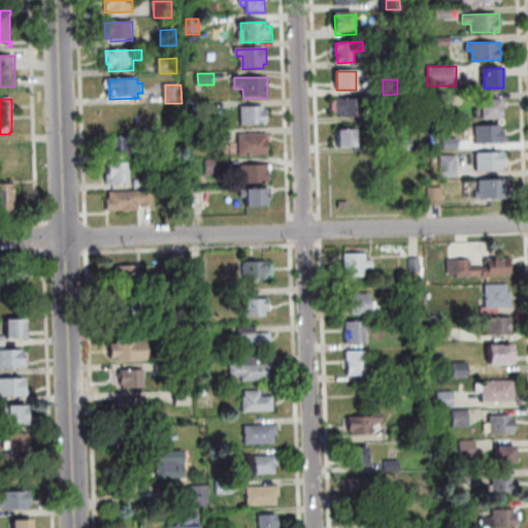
[(336,101),(366,100),(367,118),(341,119),(341,114),(337,114),(336,101)]
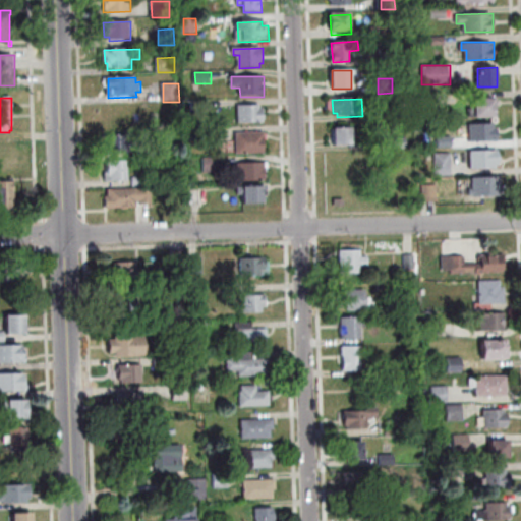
[(193,117),(192,101),(210,100),(211,116),(193,117)]
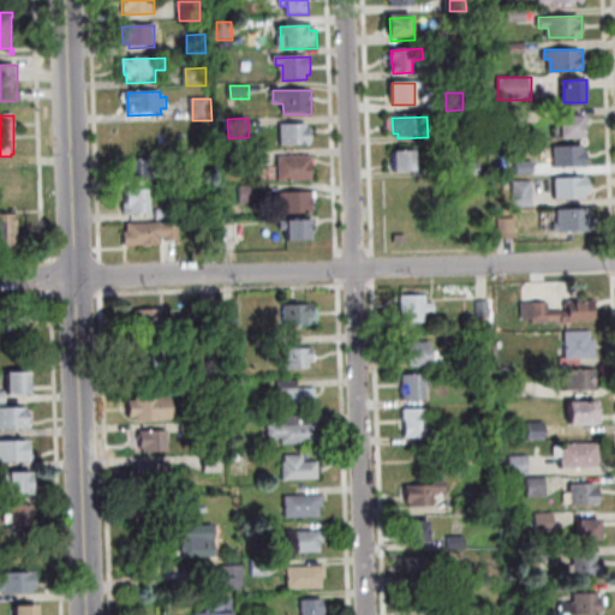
[(560,121),(561,143),(585,142),(584,120),(560,121)]
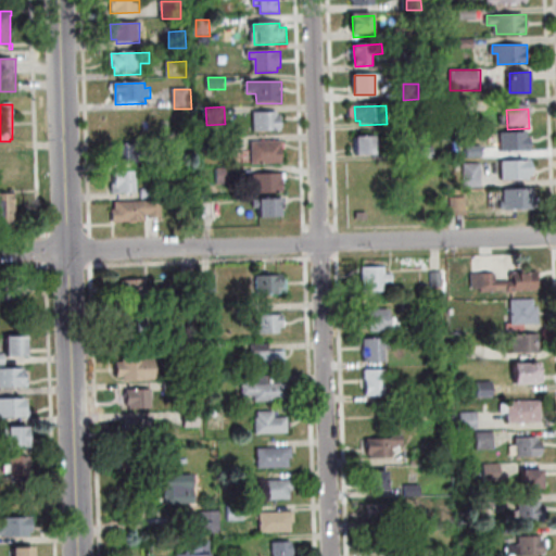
[(256,133),(255,114),(279,113),(279,116),(282,116),(282,131),(256,133)]
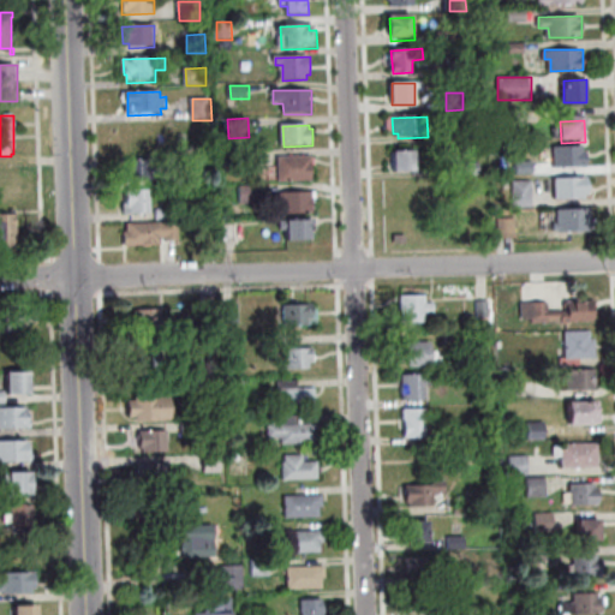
[(437,131),(437,144),(457,143),(457,131),(437,131)]
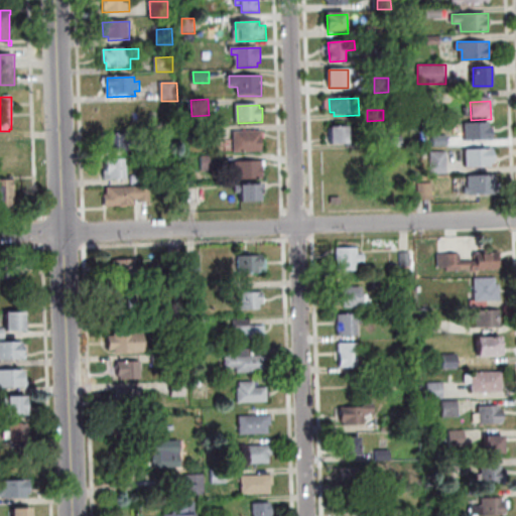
[(467,124),(467,141),(493,140),(493,130),(490,130),(490,124),(467,124)]
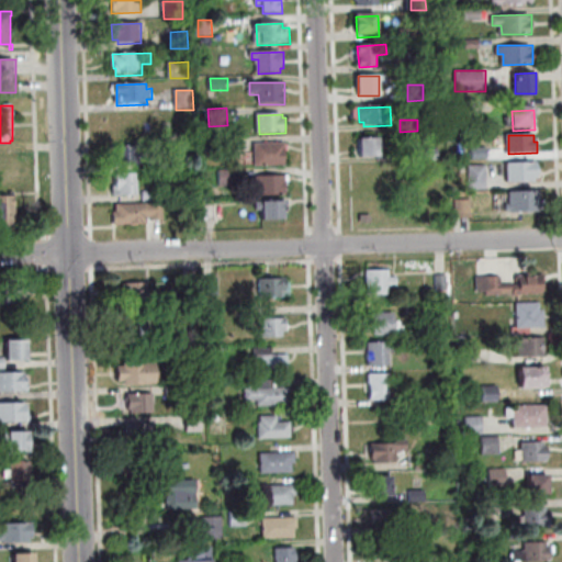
[(360,138),(360,158),(382,158),(382,138),(360,138)]
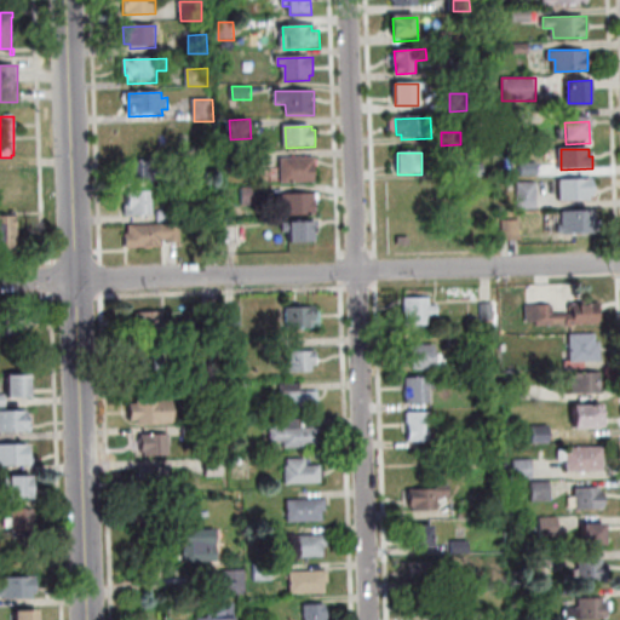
[(231,171),(231,155),(251,155),(251,171),(231,171)]
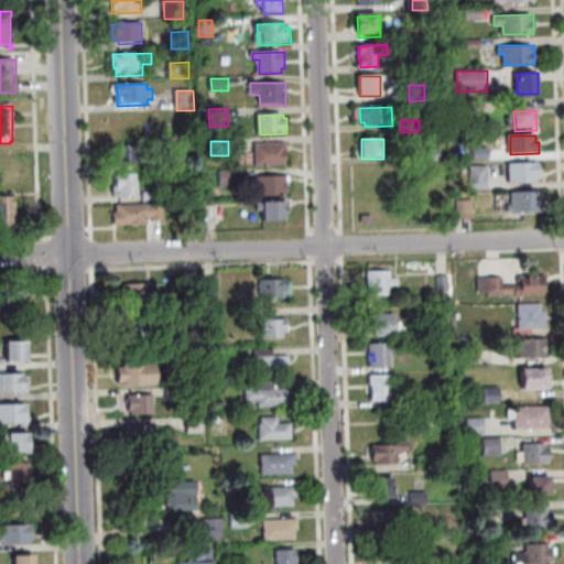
[(257,169),(257,145),(288,144),(288,147),(290,147),(291,153),(288,153),(289,167),(257,169)]
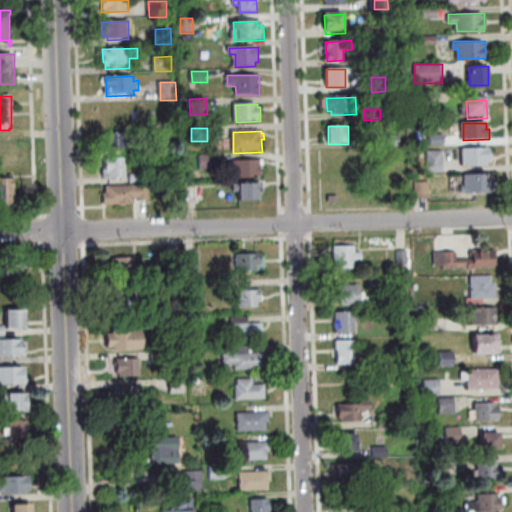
[(127,151),(106,152),(105,134),(127,134),(127,136),(138,136),(138,148),(127,148),(127,151)]
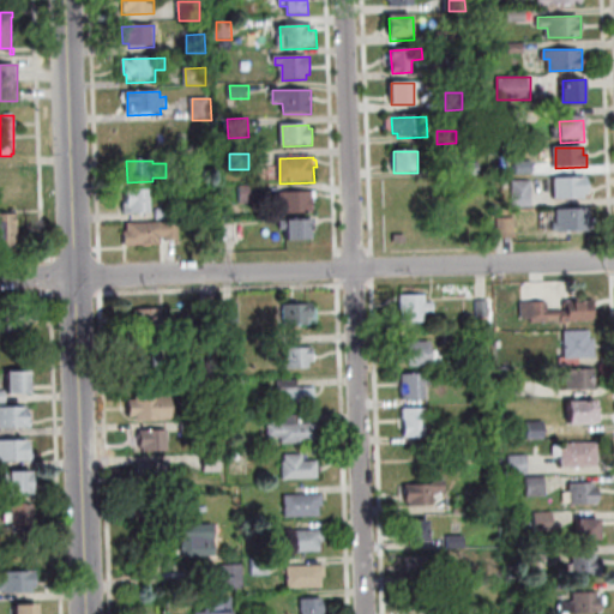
[(464,163),(464,176),(481,175),(480,162),(464,163)]
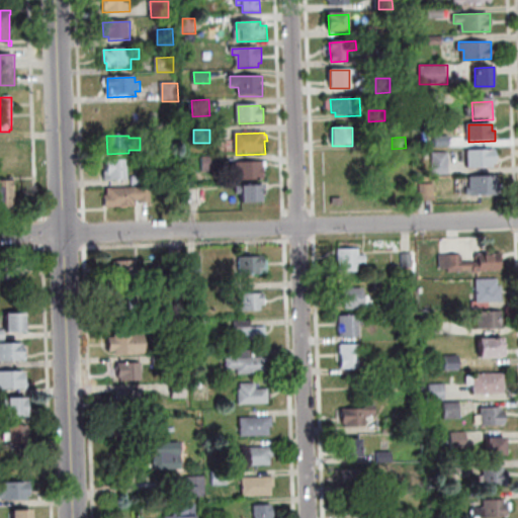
[(468,150),(468,168),(494,167),(494,150),(468,150)]
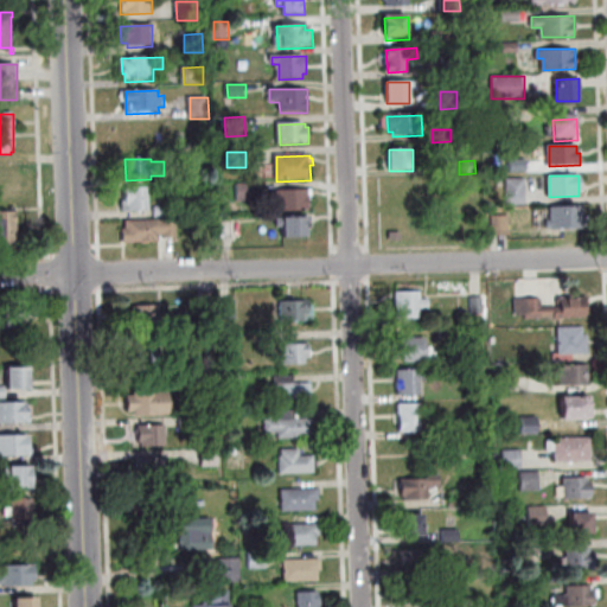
[(508,179),(509,206),(529,205),(528,178),(508,179)]
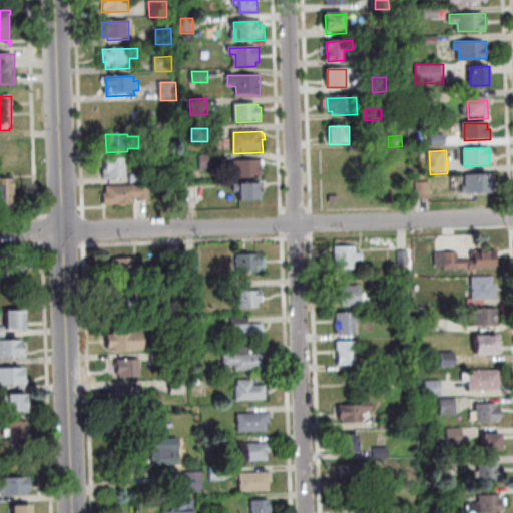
[(201,171),(201,154),(218,154),(218,170),(201,171)]
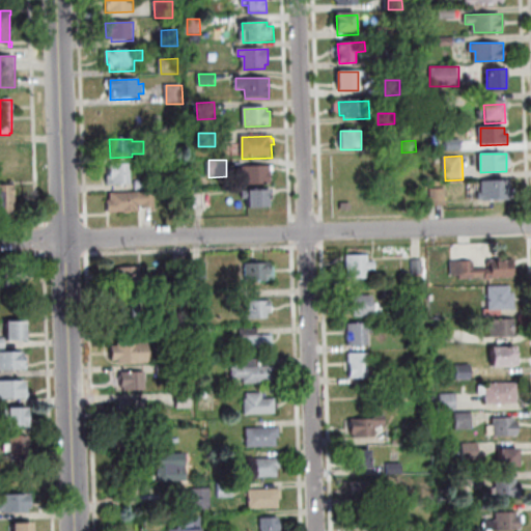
[(132,163),(132,187),(109,188),(108,177),(111,177),(111,164),(132,163)]
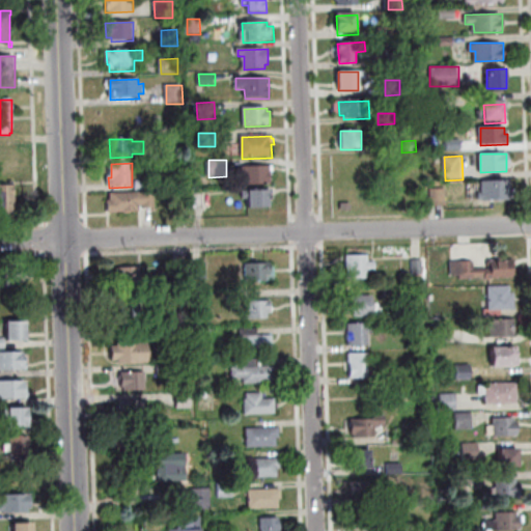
[(244,187),(243,167),(275,166),(275,173),(271,173),(272,186),(244,187)]
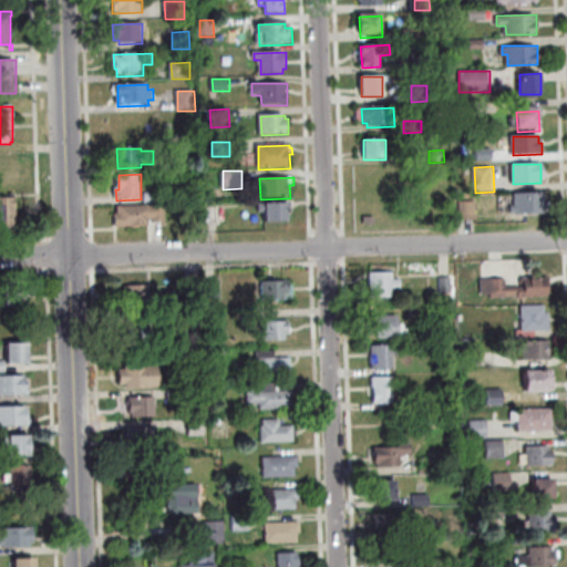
[(146,204),(146,193),(162,193),(162,204),(146,204)]
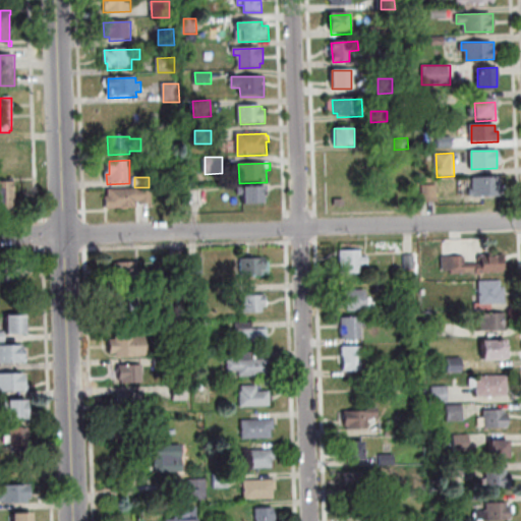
[(473,179),(501,178),(502,198),(474,199),(473,179)]
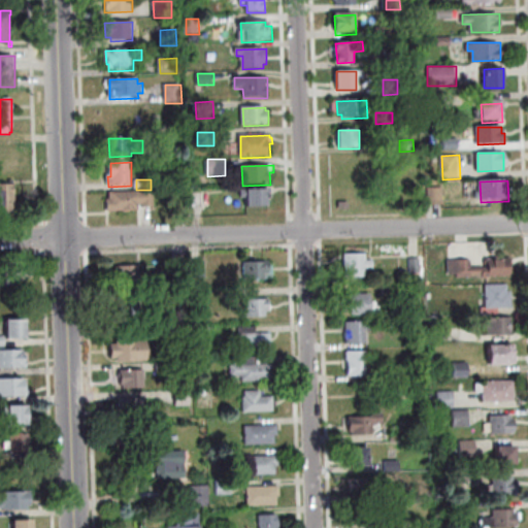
[(0,182),(14,182),(14,216),(0,216),(0,182)]
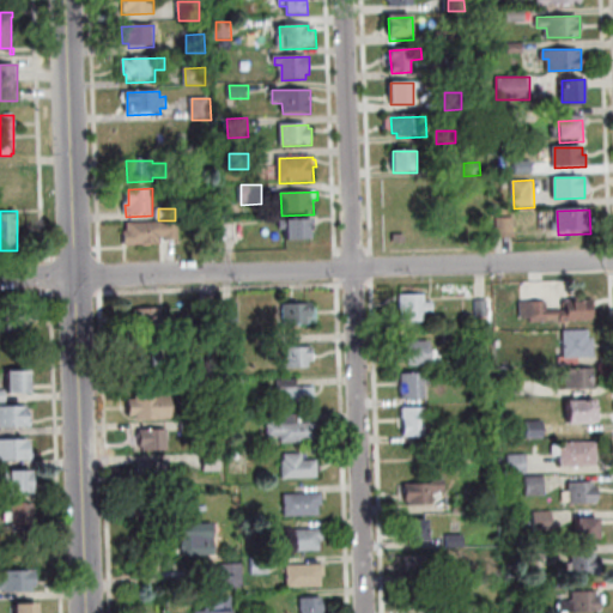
[(311,222),(311,243),(287,244),(287,231),(281,231),(280,223),(311,222)]
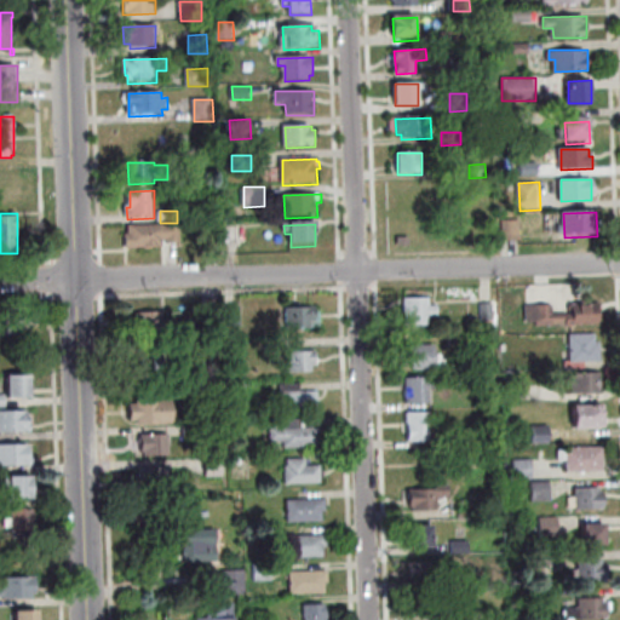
[(182,245),(168,245),(168,241),(164,242),(164,248),(127,250),(126,235),(130,235),(130,227),(182,225),(182,245)]
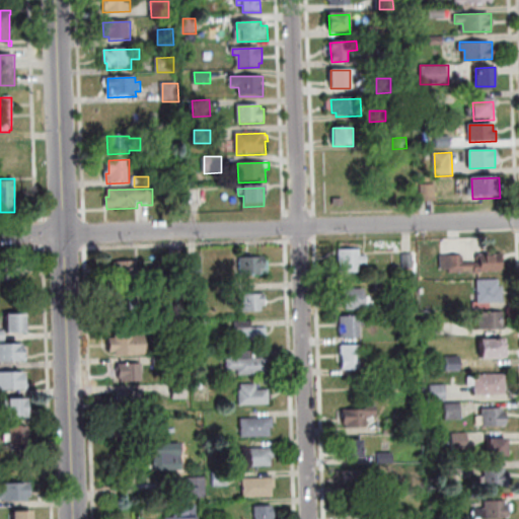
[(202,202),(191,203),(191,189),(201,189),(202,202)]
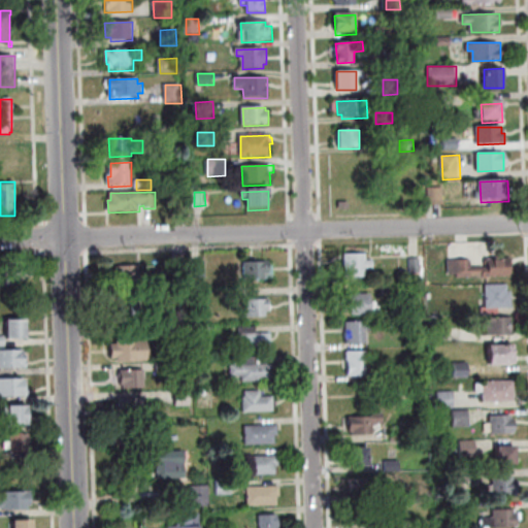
[(186,254),(187,268),(176,268),(176,254),(186,254)]
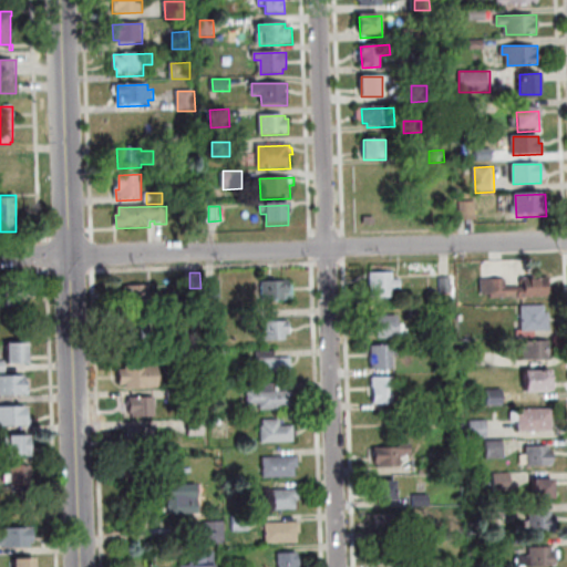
[(371,300),(393,299),(393,290),(402,290),(402,281),(394,281),(394,274),(370,275),(371,300)]
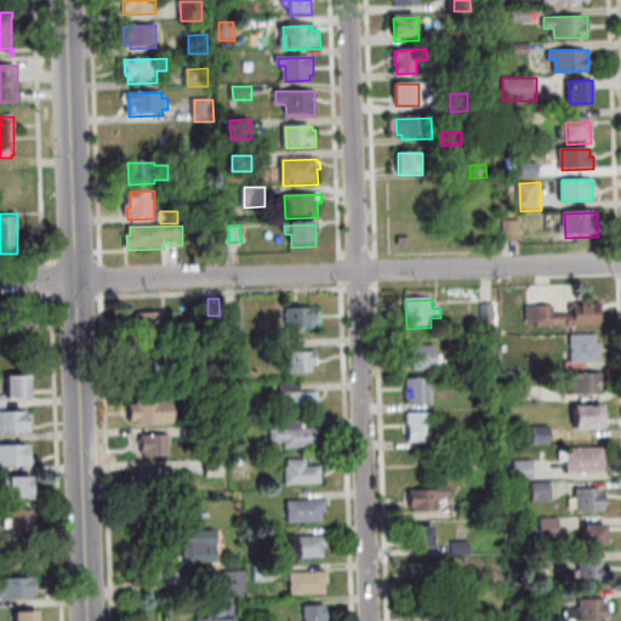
[(496,323),(496,305),(483,305),(484,323),(496,323)]
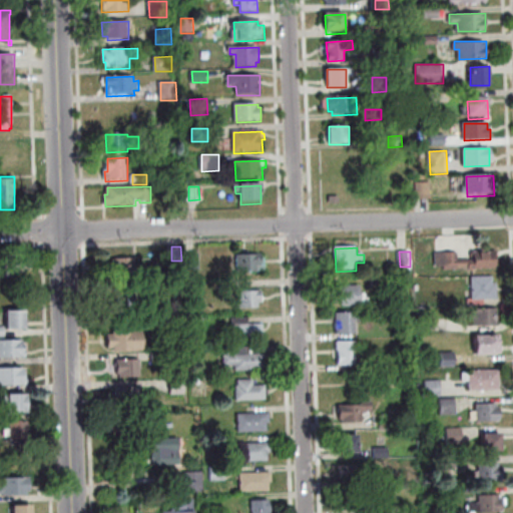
[(496,270),(496,251),(474,252),(474,261),(470,261),(470,260),(459,261),(459,252),(436,253),(437,268),(445,268),(445,271),(468,270),(469,270),(469,271),(475,271),(475,270),(496,270)]
